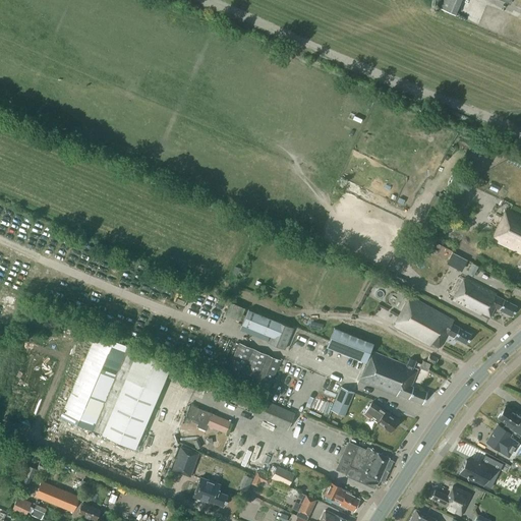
[(461,13),(465,0),(447,0),(445,8),(461,13)]
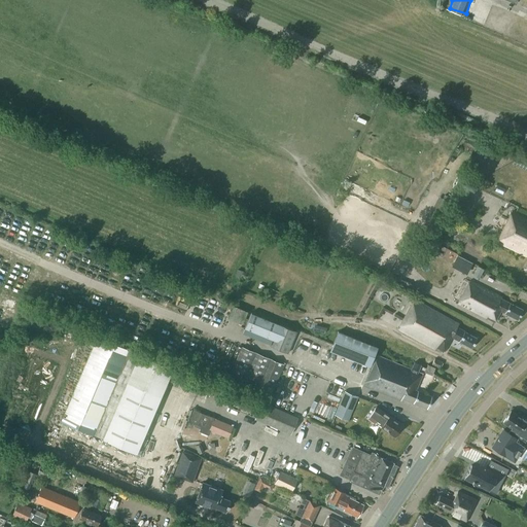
[(489,161),(494,149),(483,144),(478,155),(489,161)]
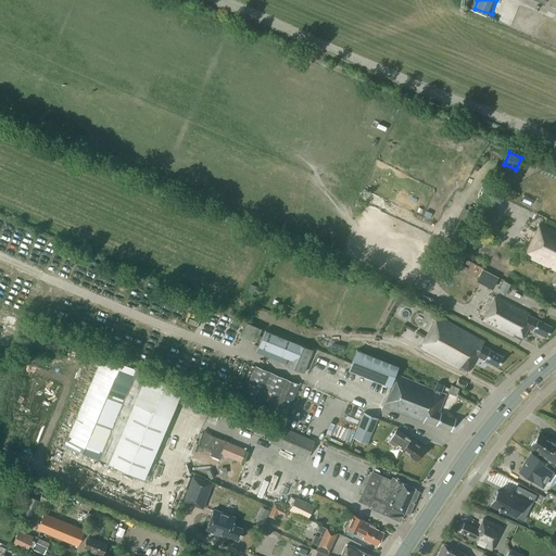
[(458,243),(474,213),(463,206),(446,238),(458,243)]
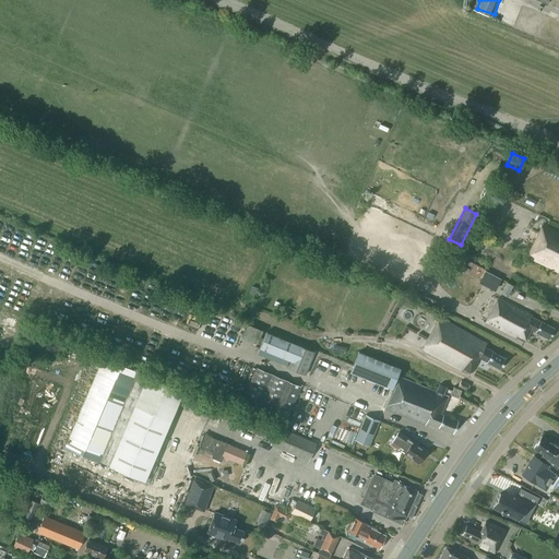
[(558,272),(558,230),(543,224),(526,257),(558,272)]
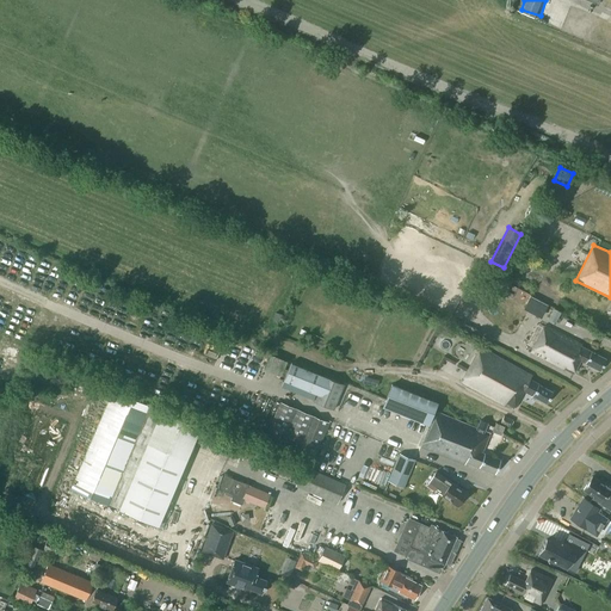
[(555,322),(560,313),(554,309),(548,319),(555,322)]
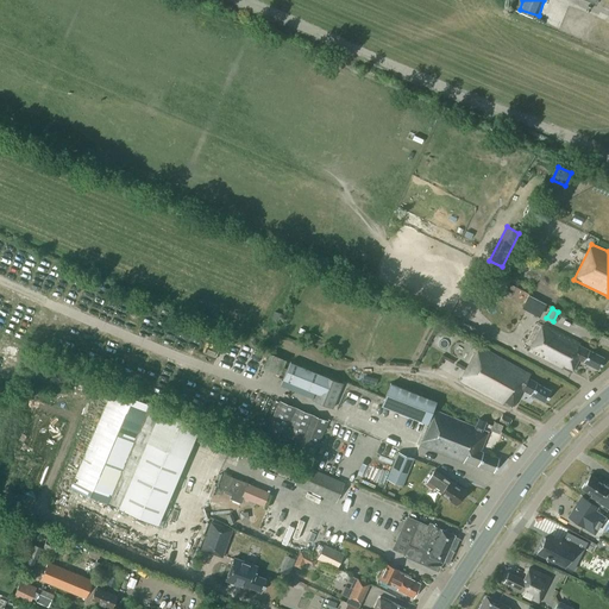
[(542,325),(529,351),(563,369),(572,374),(578,360),(598,369),(604,358),(578,346),(579,344),(542,325)]
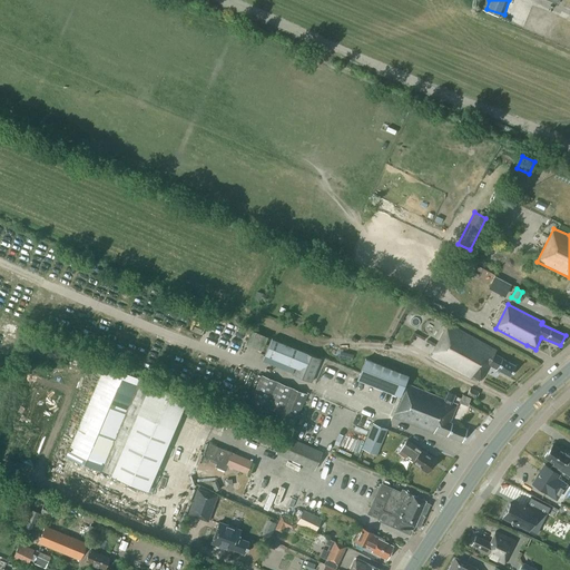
[(497,350),(448,324),(431,355),(471,377),(472,376),(480,381),(489,364),(510,376),(516,365),(502,359),(503,357),(494,353),(497,350)]
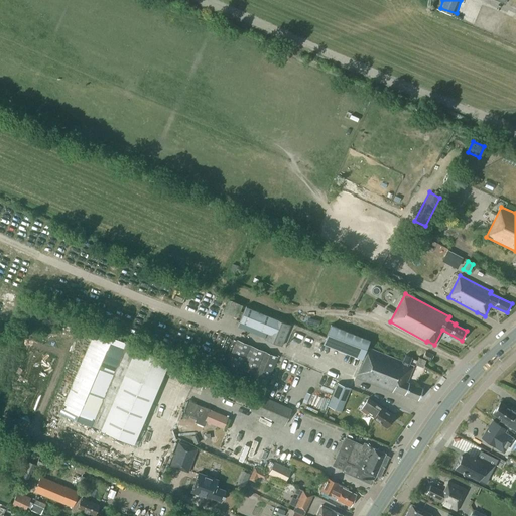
[(231,298),(227,311),(241,316),(246,303),(231,298)]
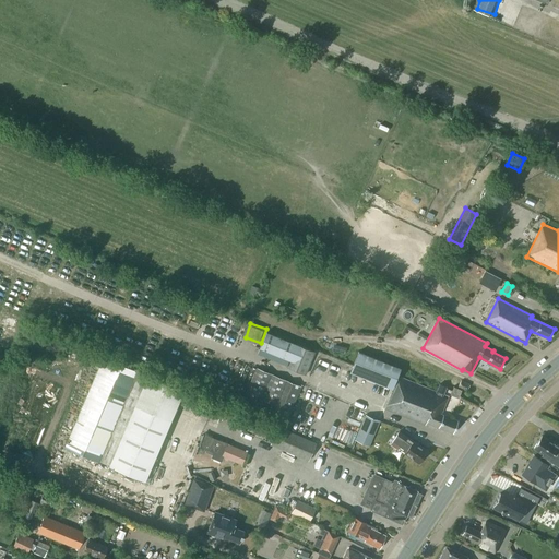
[(287,365),(286,366),(306,373),(314,351),(296,343),(266,331),(258,353),(287,365)]
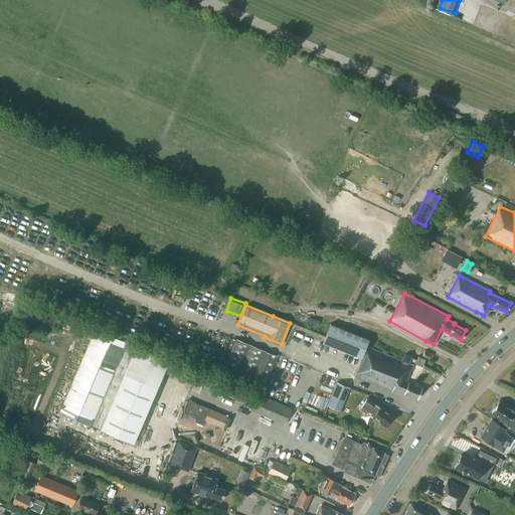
[(369,339),(330,323),(322,343),(361,358),(369,339)]
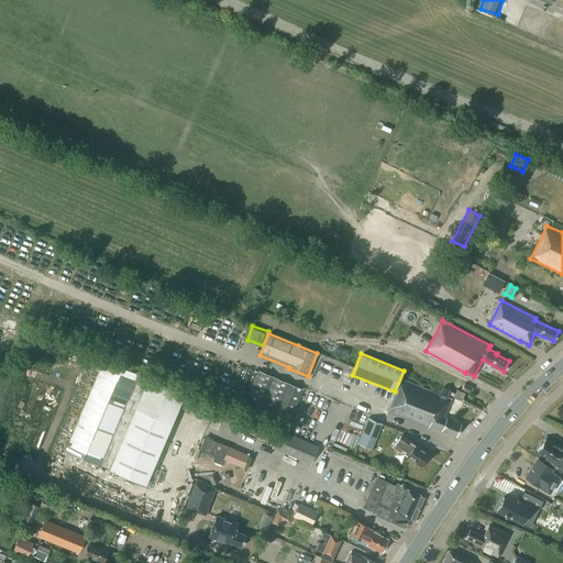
[(287,427),(304,388),(260,370),(243,407),(287,427)]
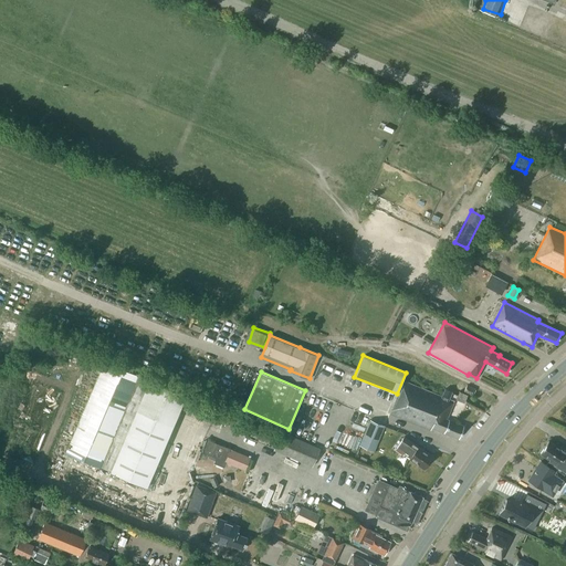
[(405,381),(390,413),(431,430),(432,428),(459,439),(464,426),(447,419),(453,401),(449,399),(451,391),(446,389),(442,397),(405,381)]
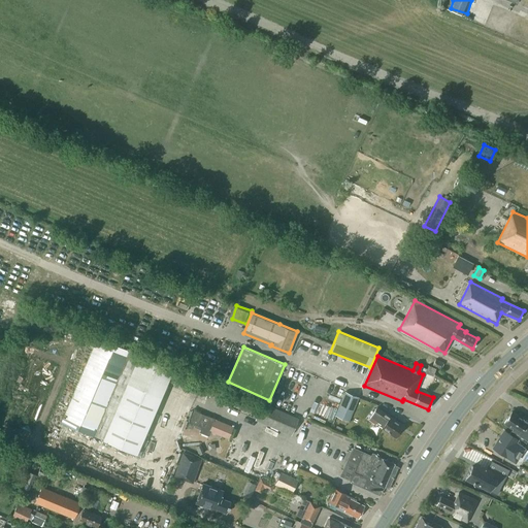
[(134,454),(170,368),(141,357),(105,441),(134,454)]
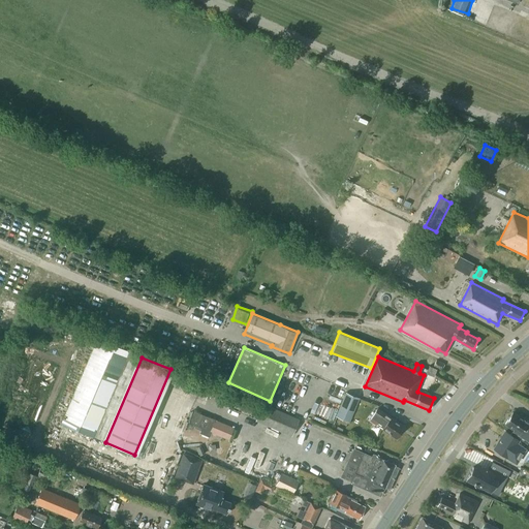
[(444,364),(436,360),(434,366),(442,369),(444,364)]
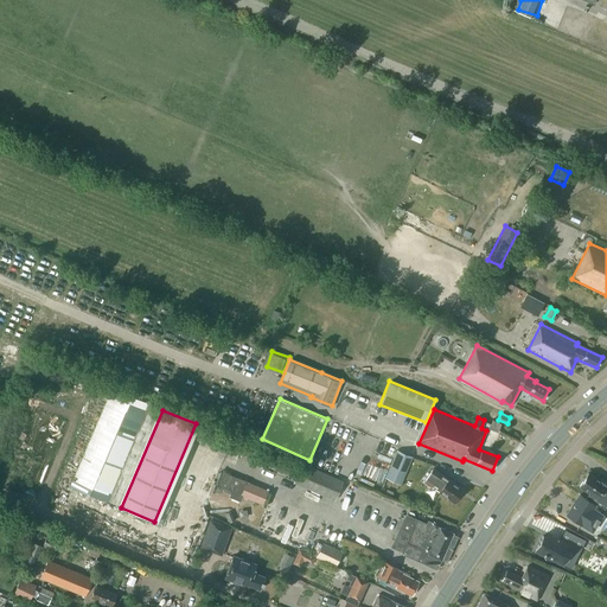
[(302,462),(246,440),(238,458),(294,480),(336,498),(342,486),(353,491),(356,485),(344,480),(343,480),(302,462)]
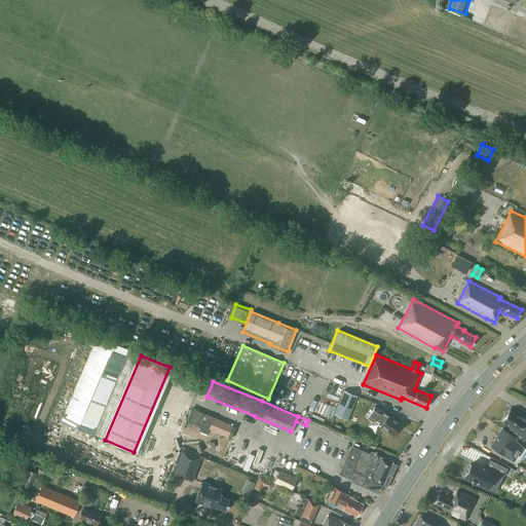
[(335,413),(347,418),(357,396),(344,389),(335,413)]
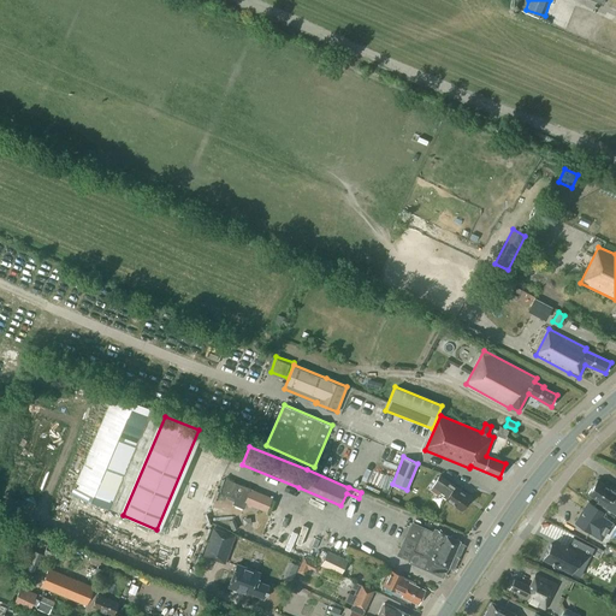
[(445,498),(444,499),(454,505),(454,504),(462,510),(471,497),(465,492),(455,485),(439,475),(431,487),(445,498)]
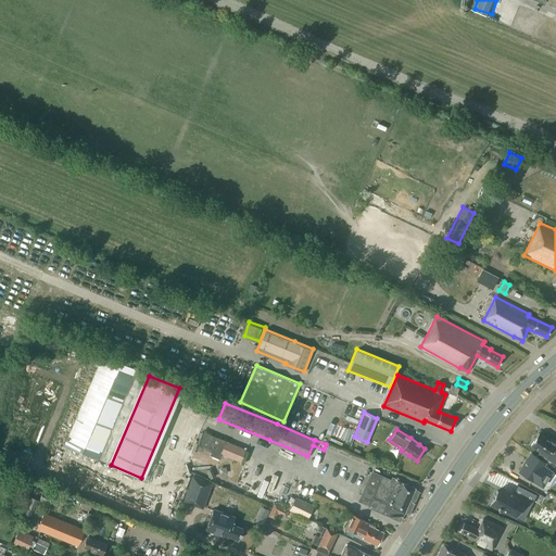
[(531,445),(539,451),(539,452),(538,455),(554,466),(555,462),(555,440),(552,438),(550,441),(539,433),(531,445)]
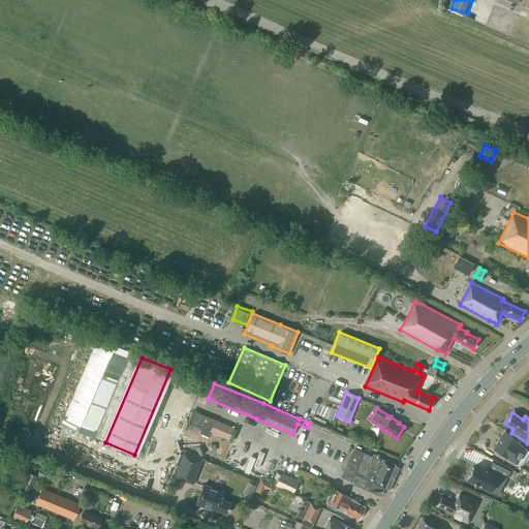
[(210,416),(208,421),(205,427),(203,426),(199,433),(210,437),(211,434),(215,436),(216,434),(228,439),(234,427),(210,416)]
